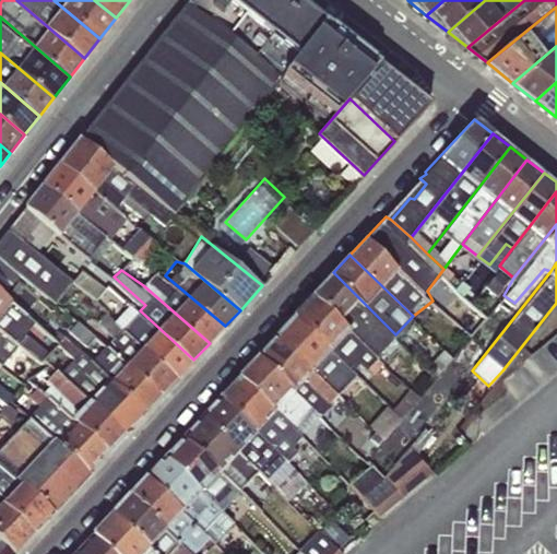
[(225,326),(165,275),(157,270),(143,285),(210,343),(225,326)]
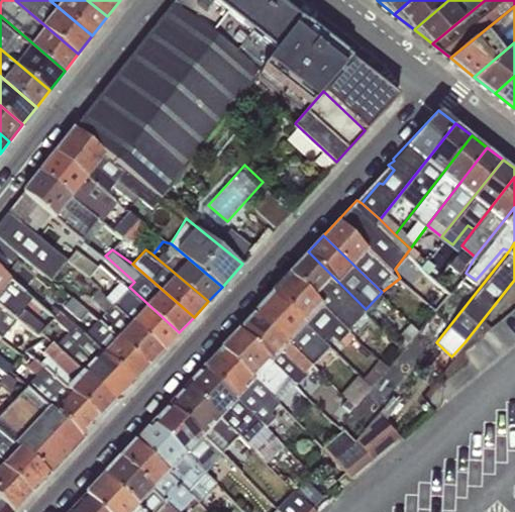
[(366,309),(308,251),(290,271),(348,326),(366,309)]
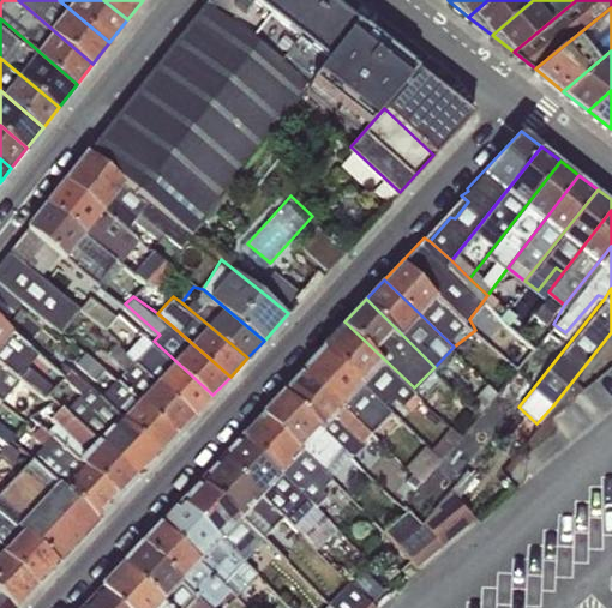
[(0,317),(0,357),(19,375),(45,396),(66,375),(59,368),(0,317)]
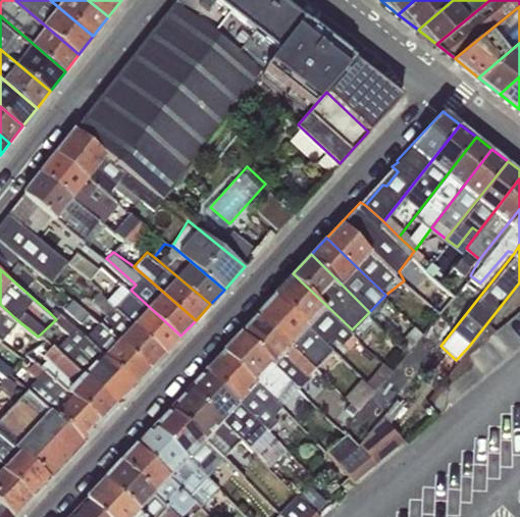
[(277,291),(330,342),(336,335),(348,347),(358,338),(352,329),(293,273),(277,291)]
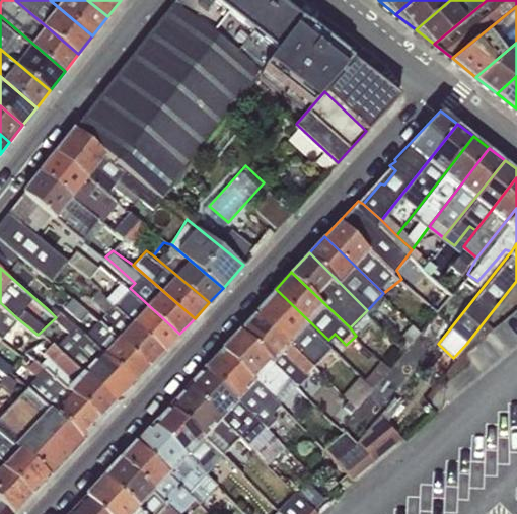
[(516,281),(466,344),(486,363),(516,340),(516,281)]
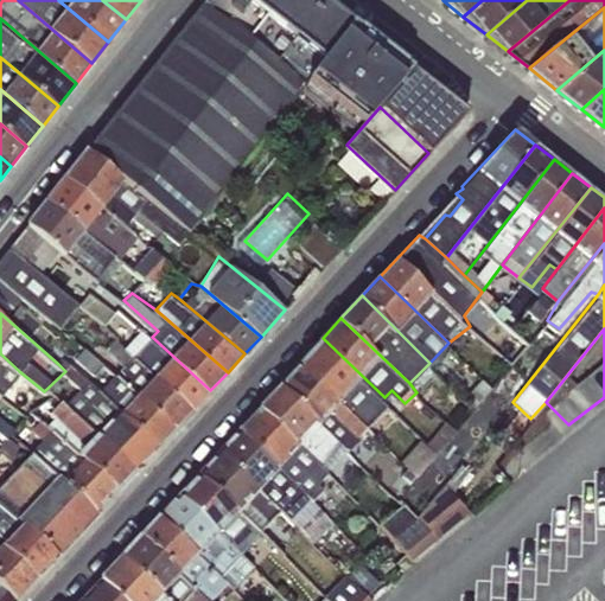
[(210,390),(152,337),(141,330),(126,346),(195,408),(210,390)]
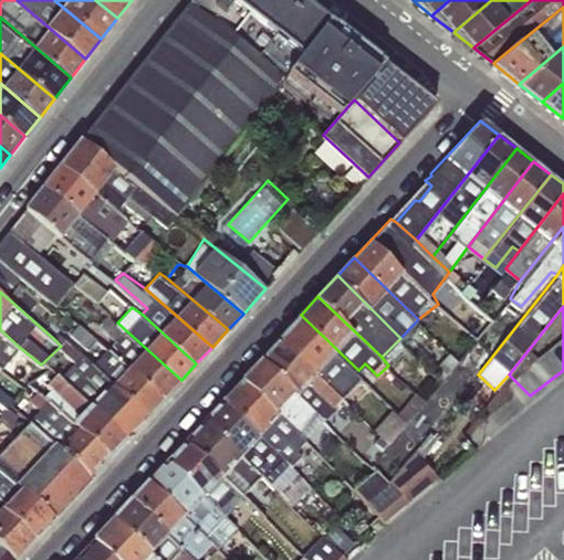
[(181,380),(117,323),(108,314),(101,324),(116,342),(112,348),(167,395),(181,380)]
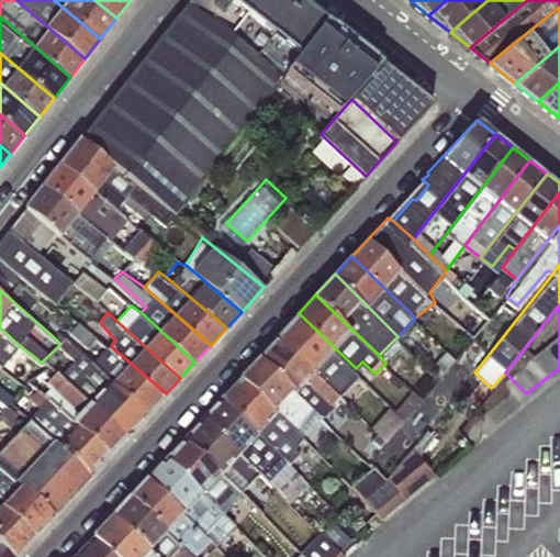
[(279,335),(342,396),(360,374),(356,368),(299,313),(279,335)]
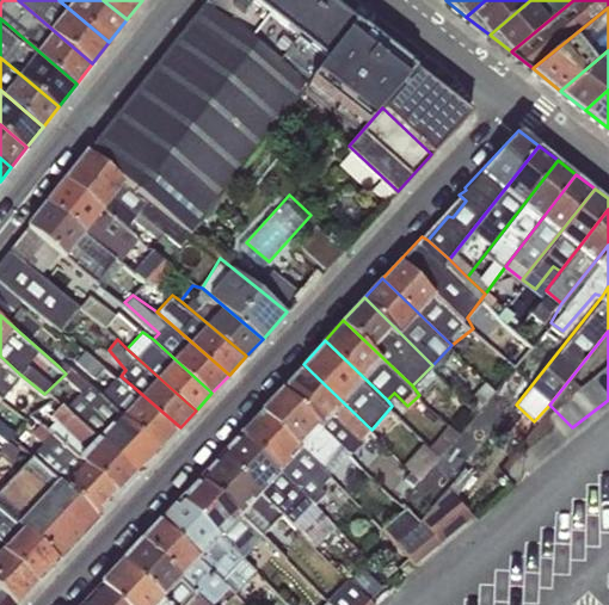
[(0,394),(2,395),(19,374),(0,356),(0,394)]
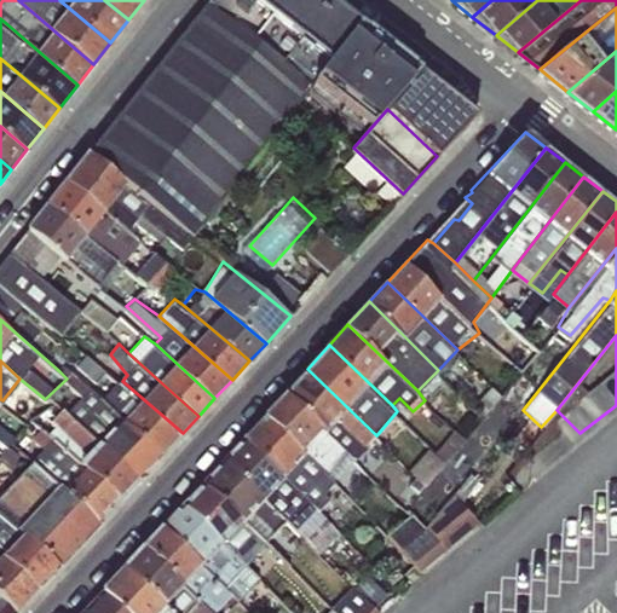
[(163,452),(104,398),(65,363),(59,371),(67,379),(82,395),(68,411),(140,476),(163,452)]
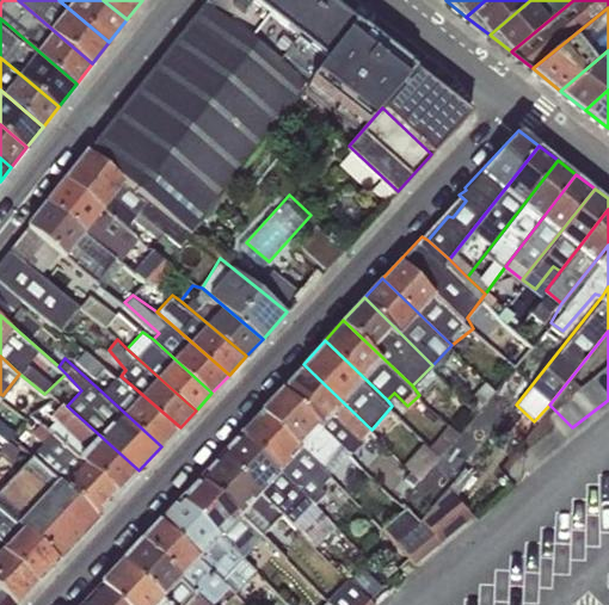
[(371,430),(303,364),(283,384),(350,452),(371,430)]
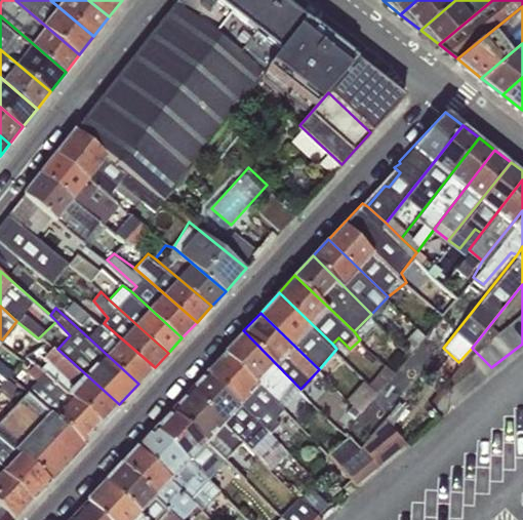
[(155,367),(104,323),(88,337),(138,384),(155,367)]
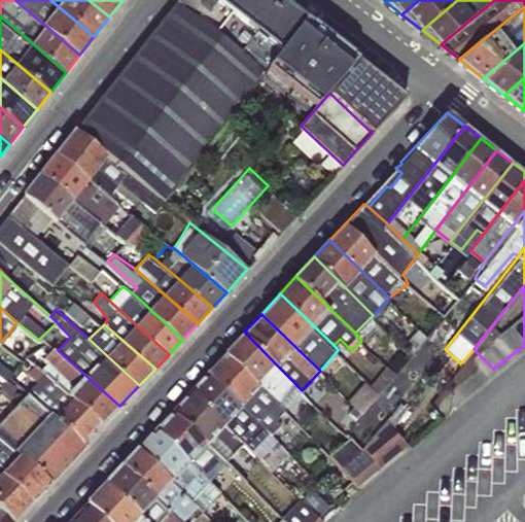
[(302,390),(244,332),(226,351),(286,409),(302,390)]
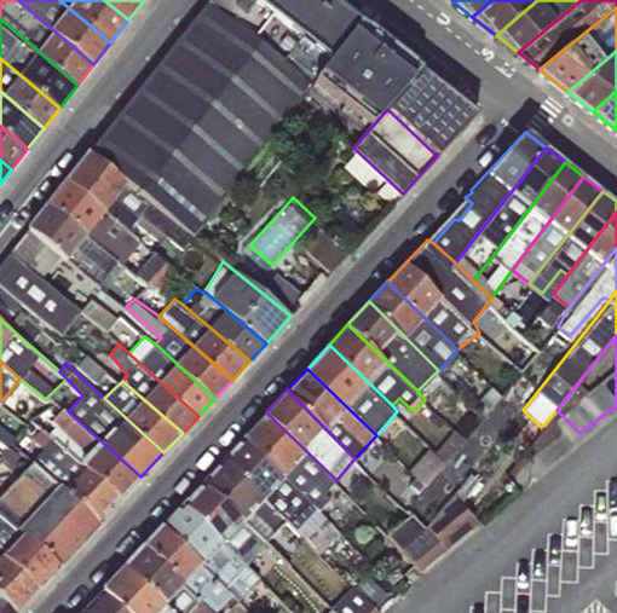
[(0,420),(0,403),(3,400),(0,399),(0,438),(7,444),(16,434),(0,420)]
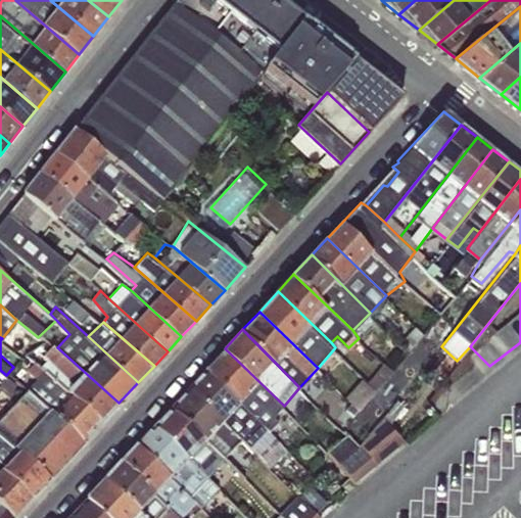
[(119,403),(57,347),(53,343),(42,355),(47,360),(41,366),(102,421),(119,403)]
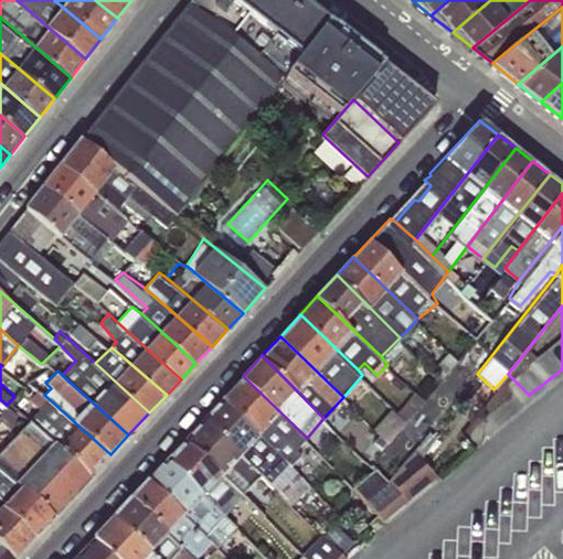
[(307,438),(243,376),(222,398),(282,451),(314,485),(320,477),(307,462),(308,455),(299,447),(307,438)]
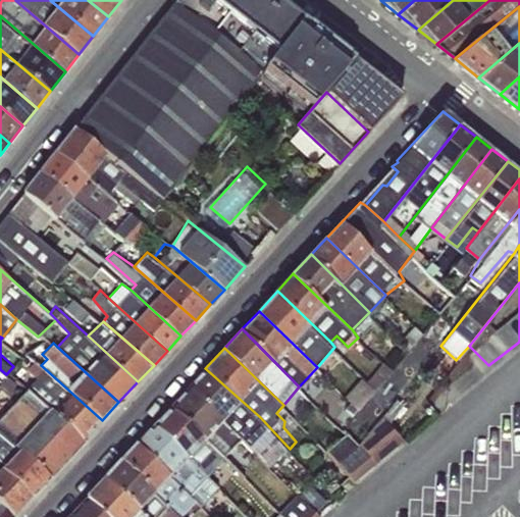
[(384,356),(354,395),(365,404),(397,365),(384,356)]
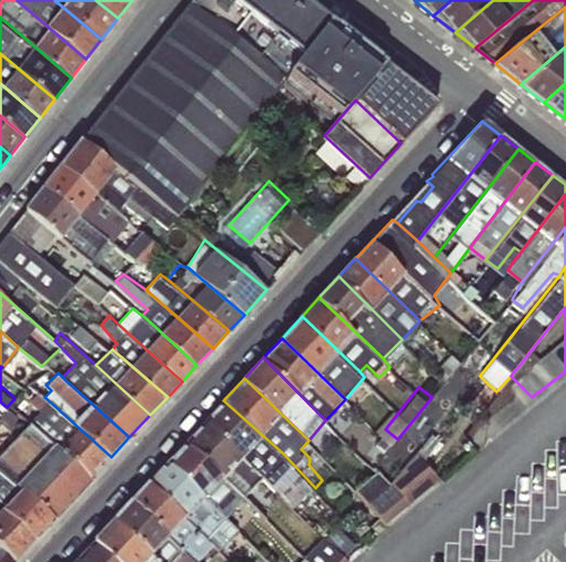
[(111,457),(44,397),(39,390),(31,401),(42,412),(32,421),(92,477),(111,457)]
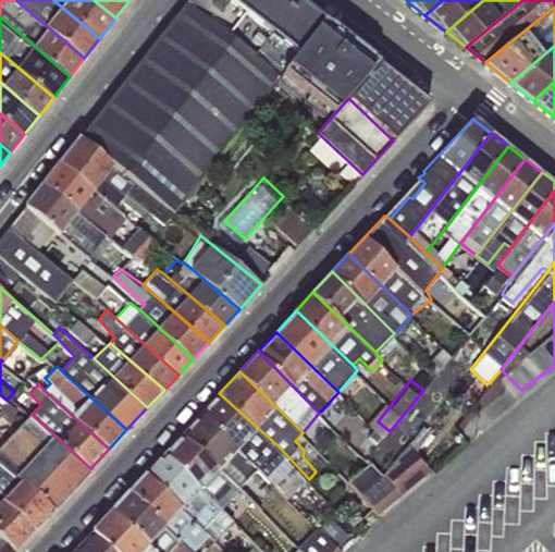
[(278,445),(219,393),(202,412),(258,467),(278,445)]
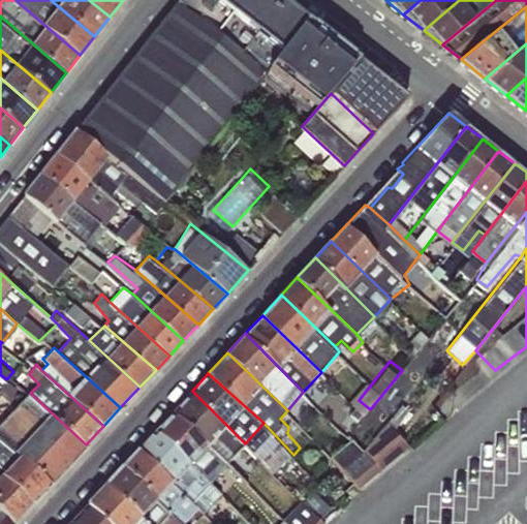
[(245,443),(192,391),(174,410),(229,461),(245,443)]
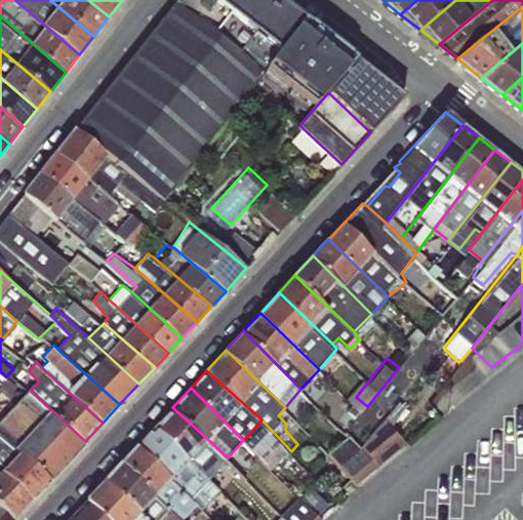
[(85,441),(30,390),(0,418),(0,432),(51,479),(85,441)]
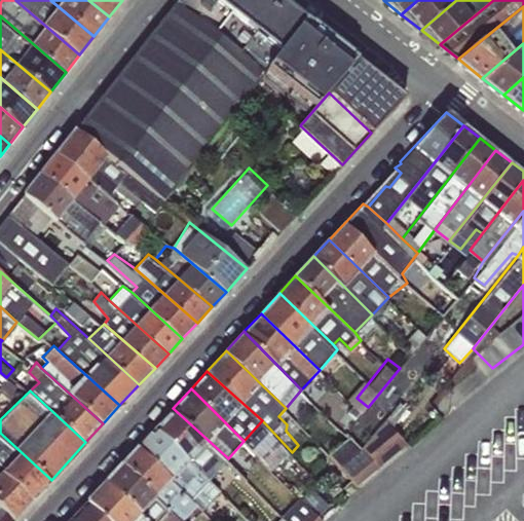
[(228,458),(173,408),(156,426),(209,479),(218,470),(237,488),(248,478),(228,458)]
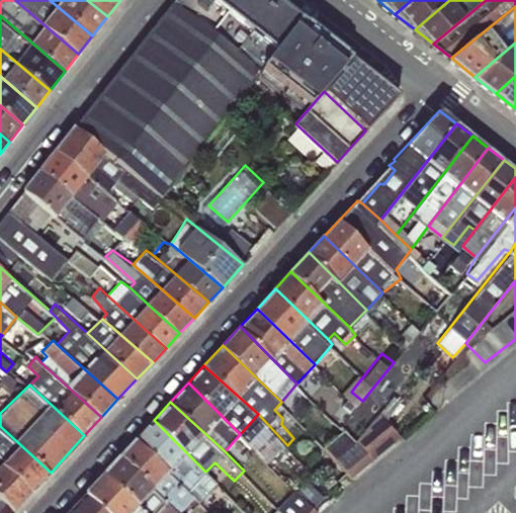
[(387,410),(359,434),(350,424),(329,442),(358,475),(406,432),(387,410)]
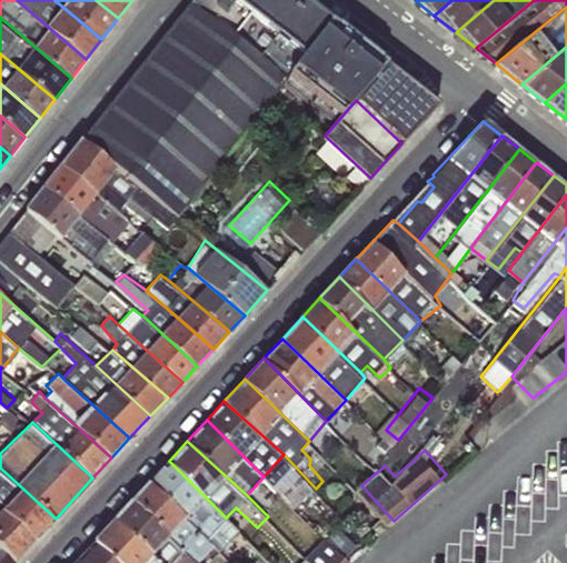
[(148,482),(220,548),(238,529),(226,518),(169,461),(148,482)]
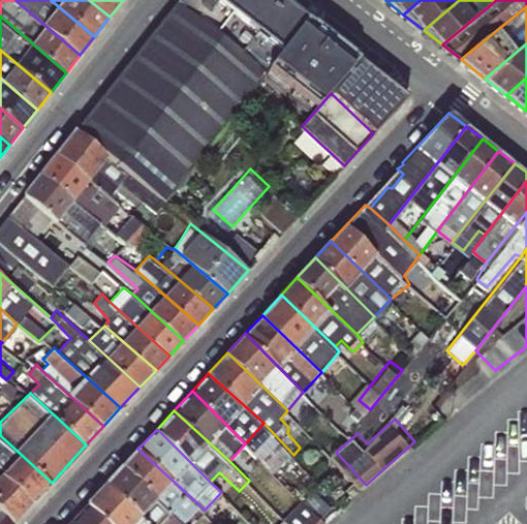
[(52,483),(0,435),(0,470),(34,501),(52,483)]
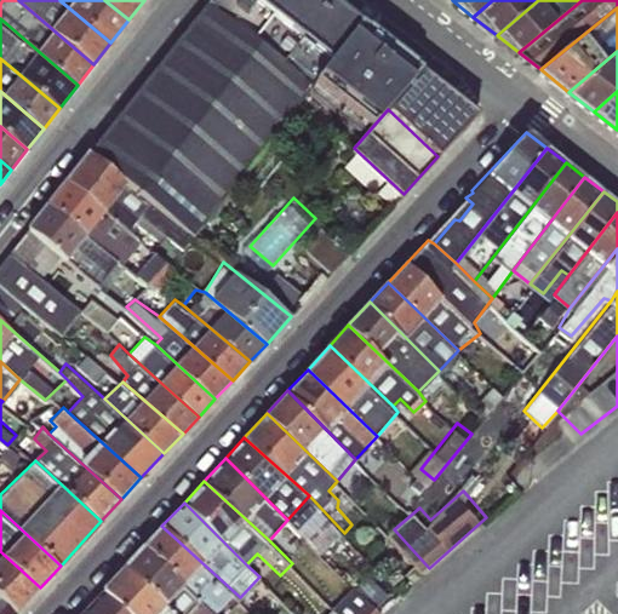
[(240,597),(161,526),(146,544),(216,610),(221,604),(229,609),(240,597)]
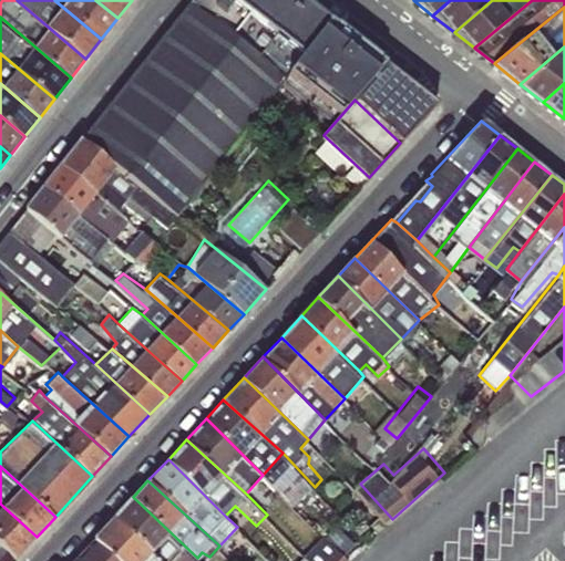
[(201,560),(197,558),(133,497),(115,516),(160,560),(201,560)]
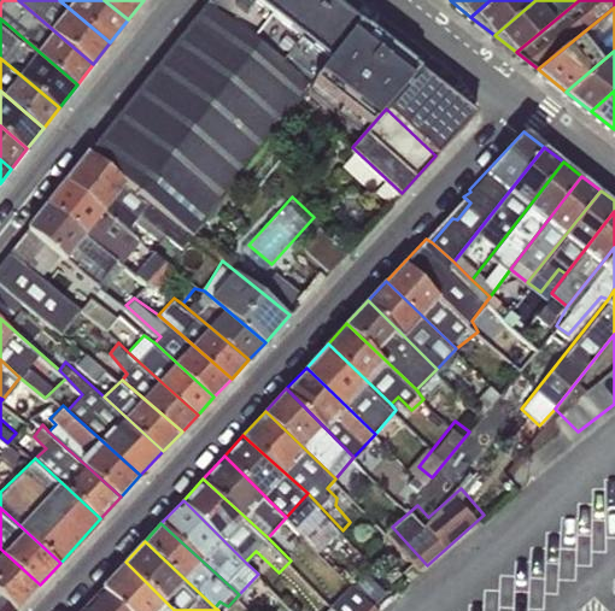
[(0,610),(15,610),(40,585),(0,548),(0,610)]
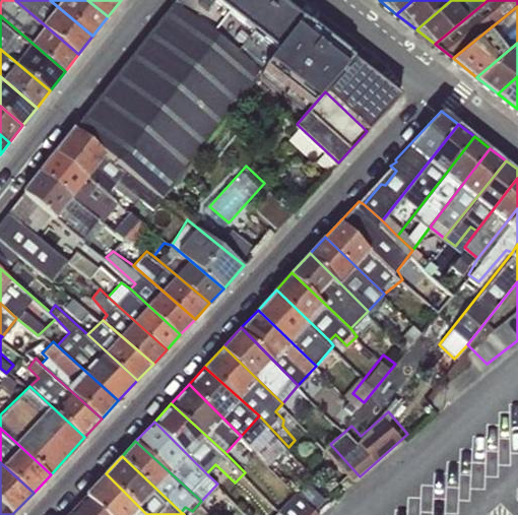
[(146,514),(106,473),(87,493),(109,514),(146,514)]
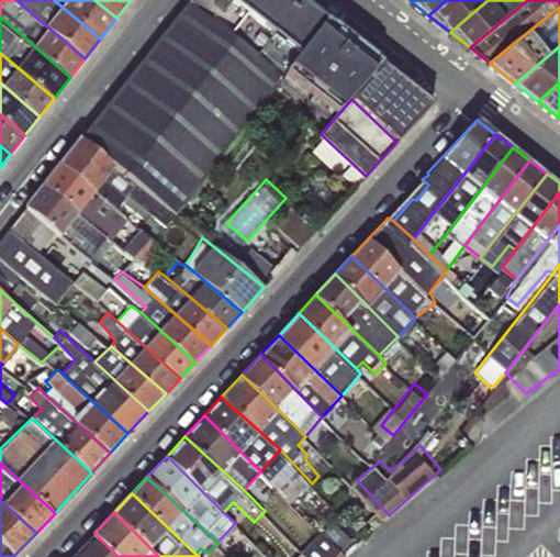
[(297,556),(335,556),(357,533),(337,514),(297,556)]
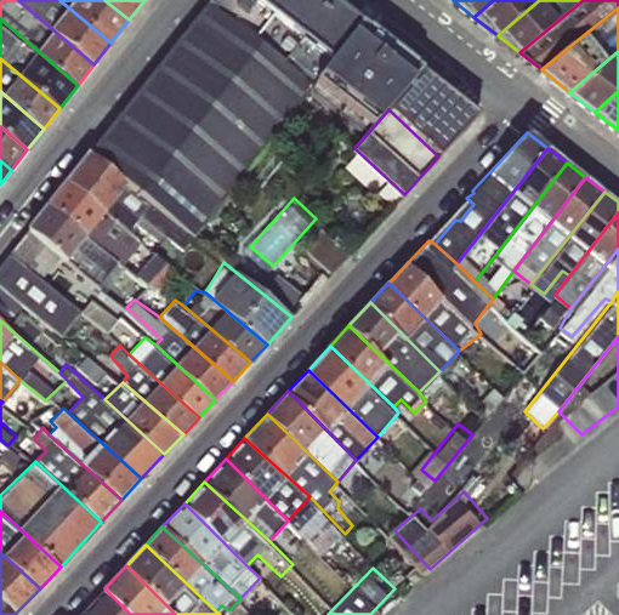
[(130,614),(104,588),(79,614),(130,614)]
